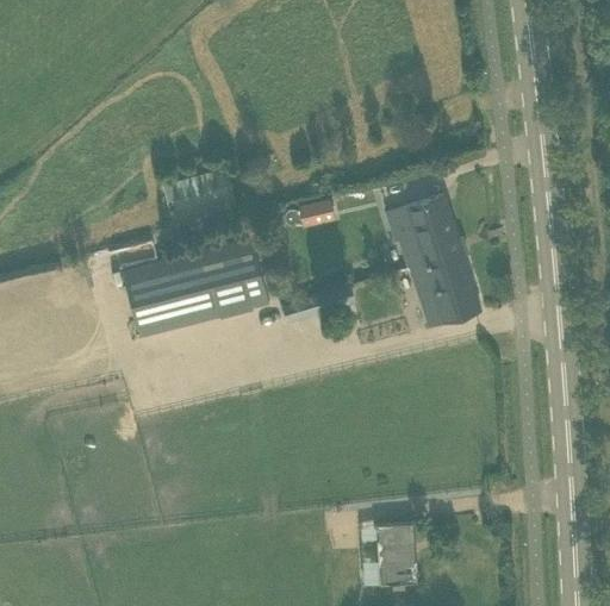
[(232,216),(221,170),(167,185),(179,230),(232,216)]
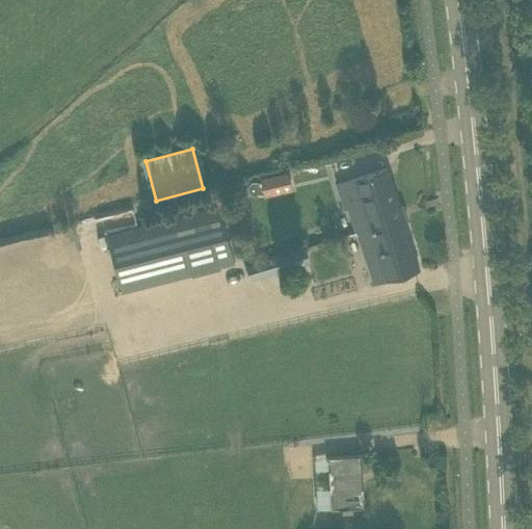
[(401,219),(386,170),(337,186),(345,212),(350,210),(357,233),(401,219)]
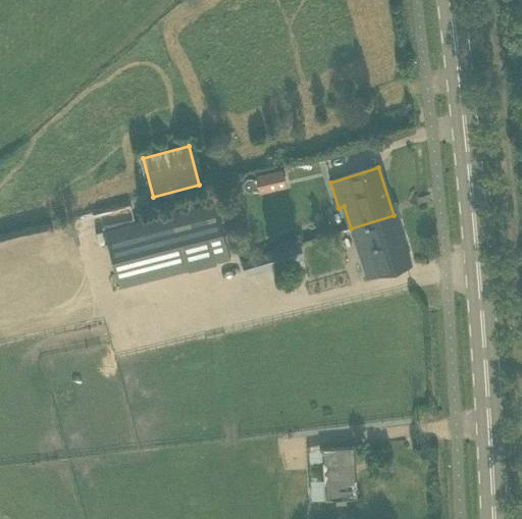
[(281,170),(255,177),(259,196),(285,190),(281,170)]
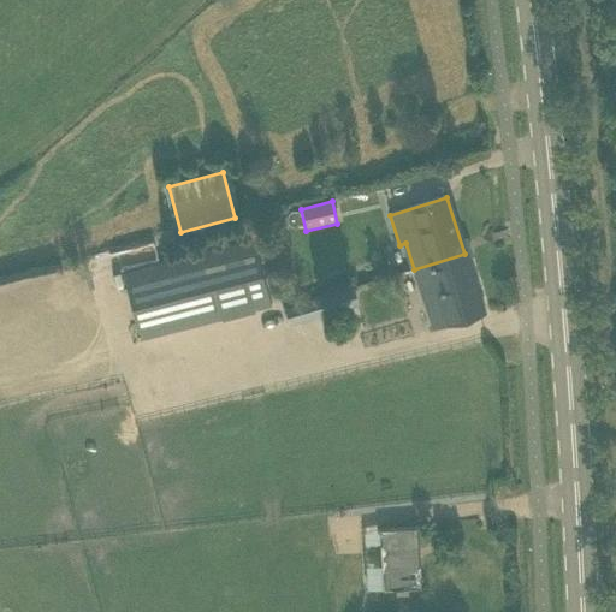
[(262,271),(291,265),(286,233),(268,237),(253,241),(253,239),(122,274),(141,343),(271,308),(262,271)]
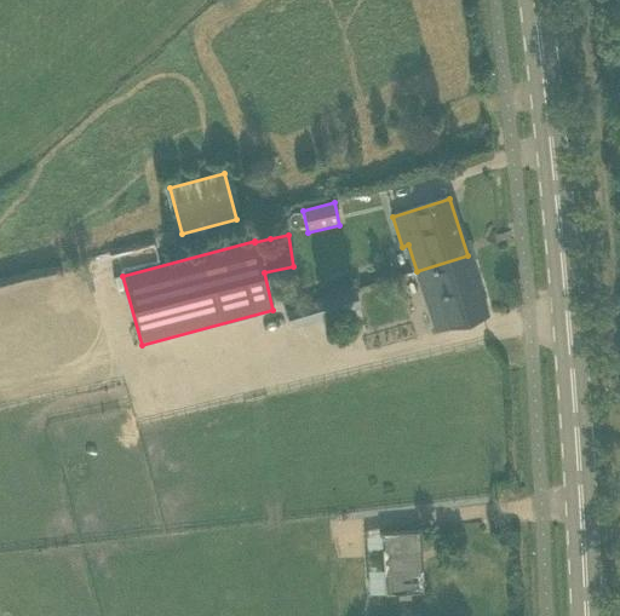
[(487,315),(468,255),(417,271),(436,332),(487,315)]
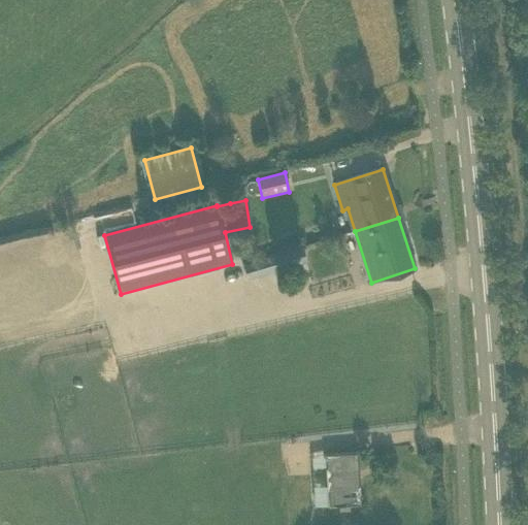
[(286,270),(282,255),(244,265),(249,281),(286,270)]
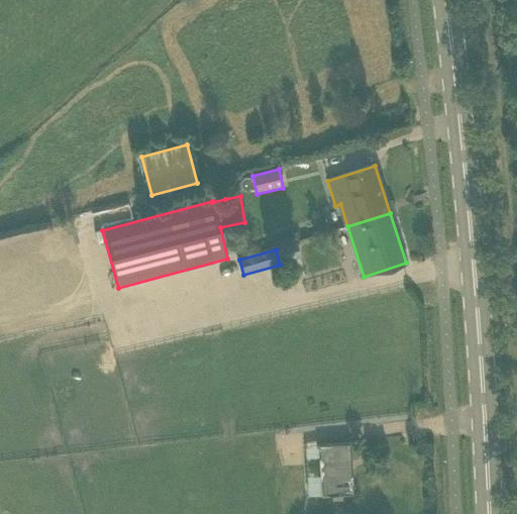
[(353,495),(350,444),(319,445),(319,447),(305,448),(308,496),(353,495)]
